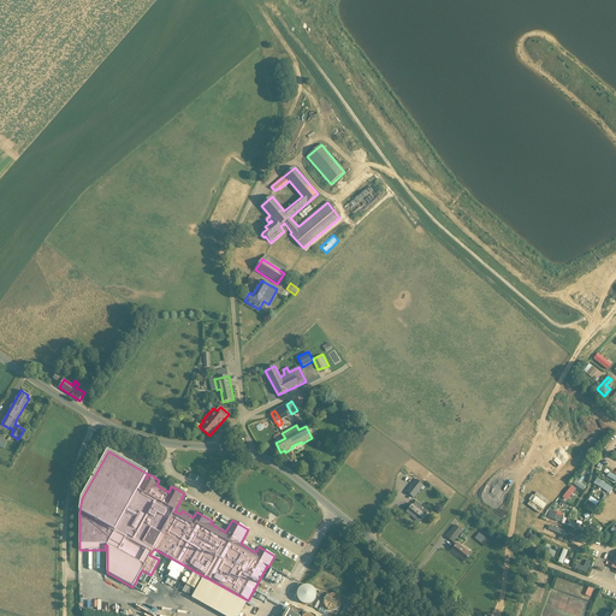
[(578,478),(573,484),(584,491),(586,486),(581,483),(582,481),(578,478)]
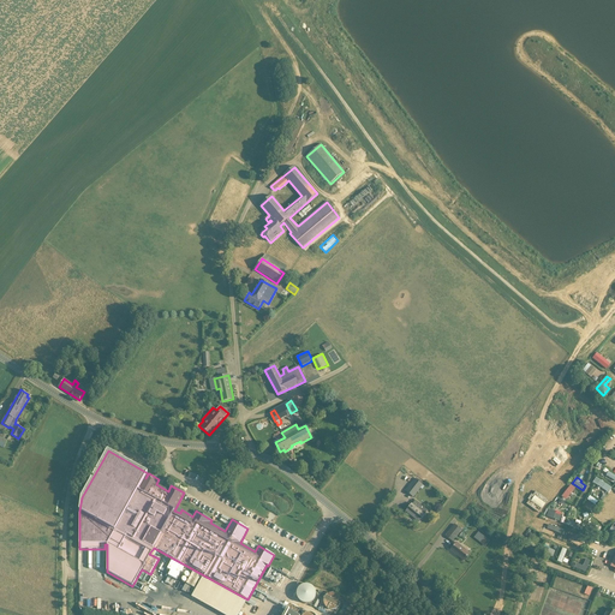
[(609,491),(613,487),(596,478),(592,483),(609,491)]
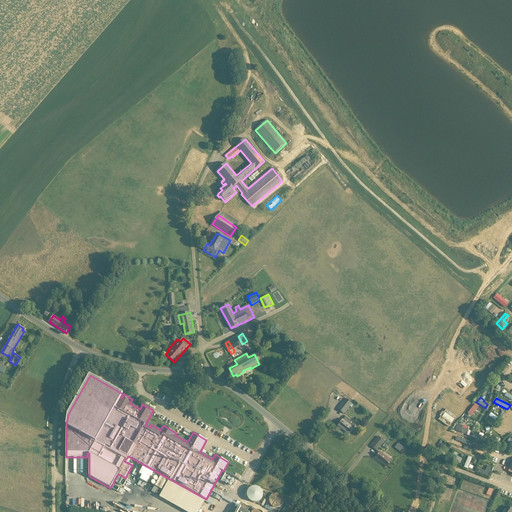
[(343,414),(351,404),(345,399),(337,409),(343,414)]
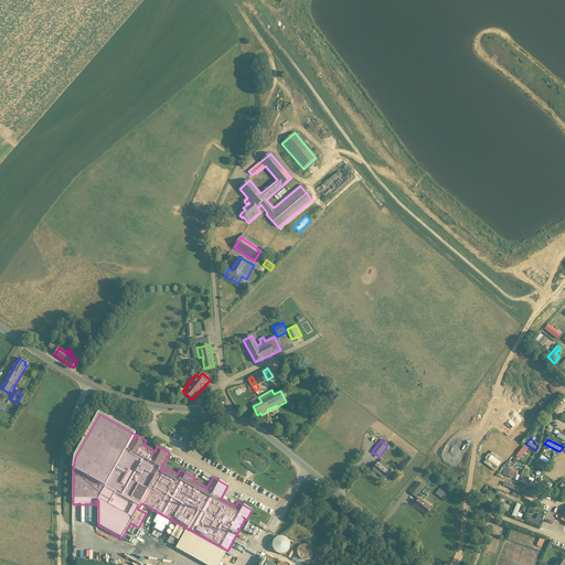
[(499,444),(497,446),(503,452),(505,449),(499,444)]
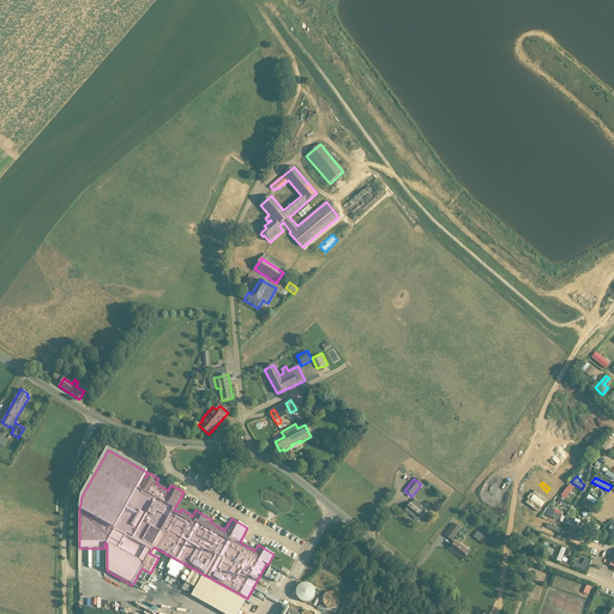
[(570,483),(561,495),(566,499),(575,487),(570,483)]
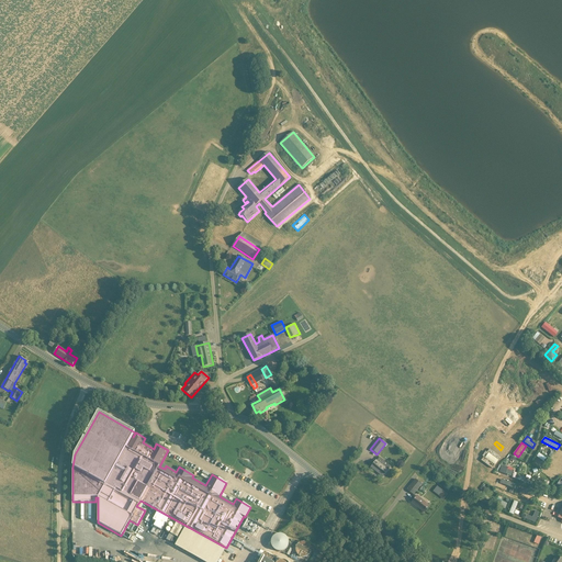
[(481,461),(492,469),(501,457),(490,449),(487,452),(486,451),(482,457),(484,458),(481,461)]
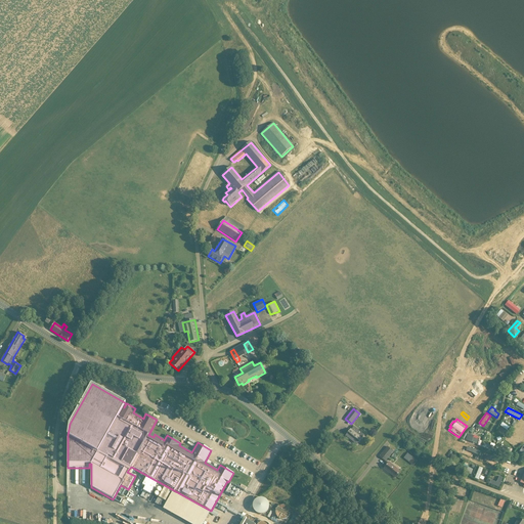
[(507,430),(510,427),(503,422),(500,426),(507,430)]
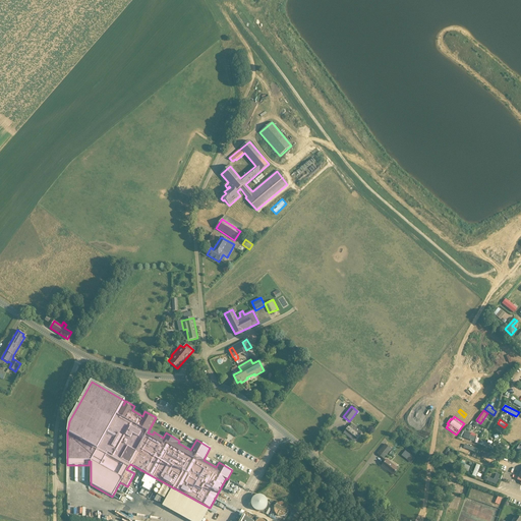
[(361,432),(357,428),(352,424),(349,427),(344,433),(355,442),(360,437),(359,436),(361,432)]
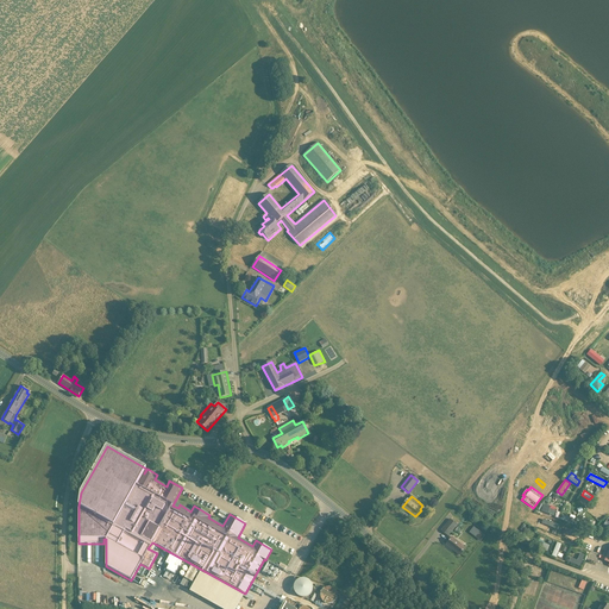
[(542,510),(542,513),(553,516),(556,512),(550,510),(548,509),(550,507),(544,504),(541,510),(542,510)]
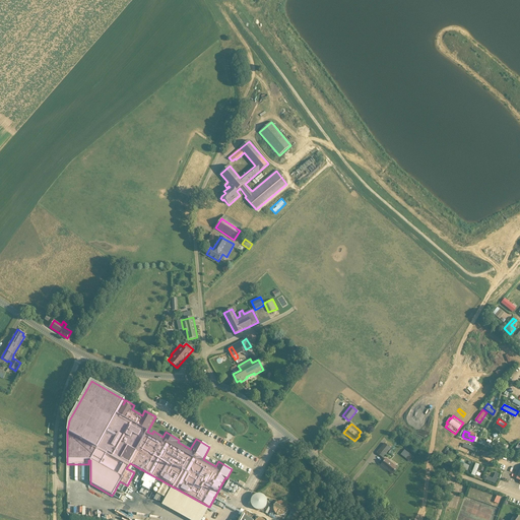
[(459,439),(457,444),(453,443),(452,447),(459,450),(462,441),(459,439)]
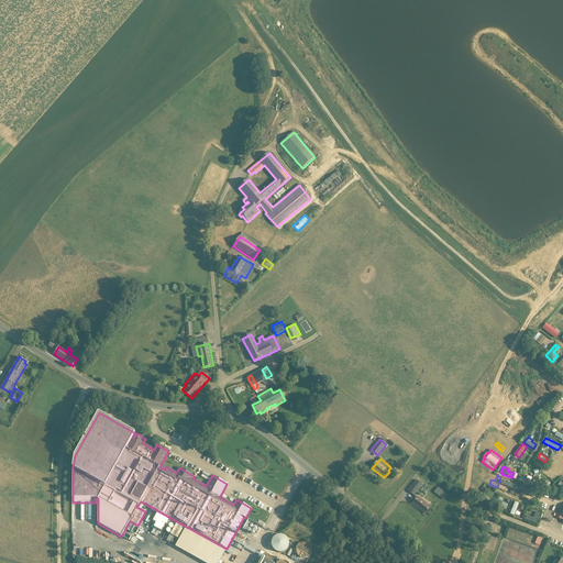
[(415,496),(422,486),(416,481),(408,490),(415,496)]
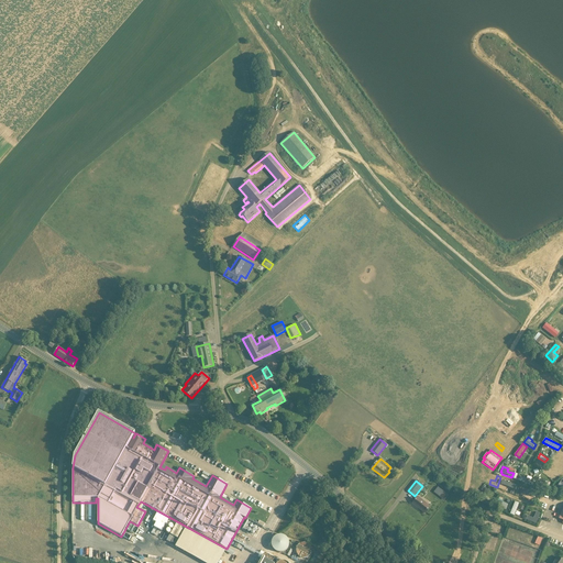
[(444,500),(449,495),(438,486),(434,492),(444,500)]
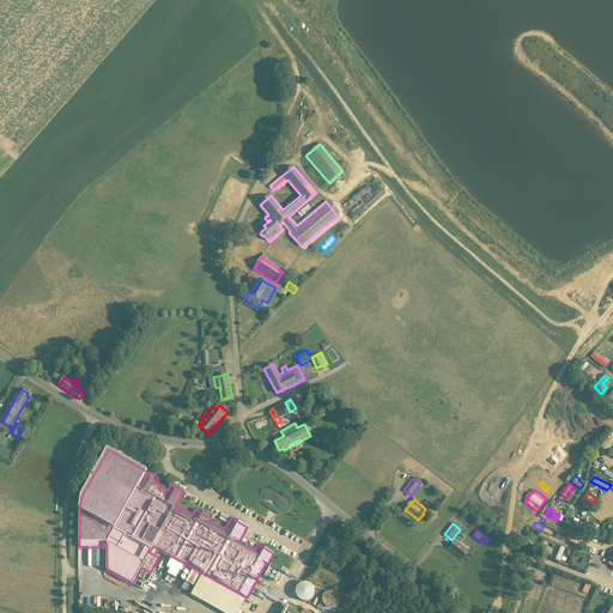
[(457,556),(462,559),(468,552),(455,541),(449,548),(456,554),(456,553),(459,554),(457,556)]
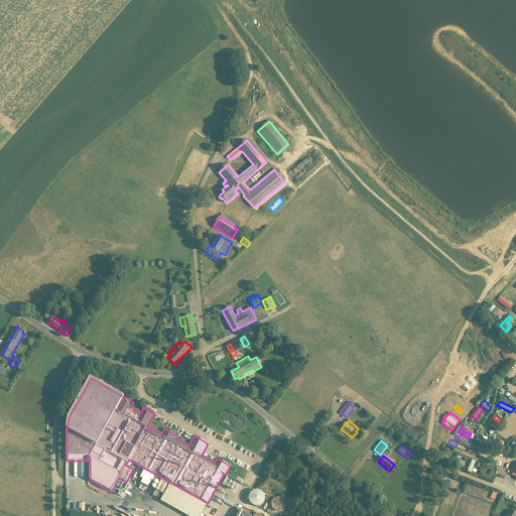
[(489,476),(484,473),(482,477),(491,480),(496,471),(492,469),(489,476)]
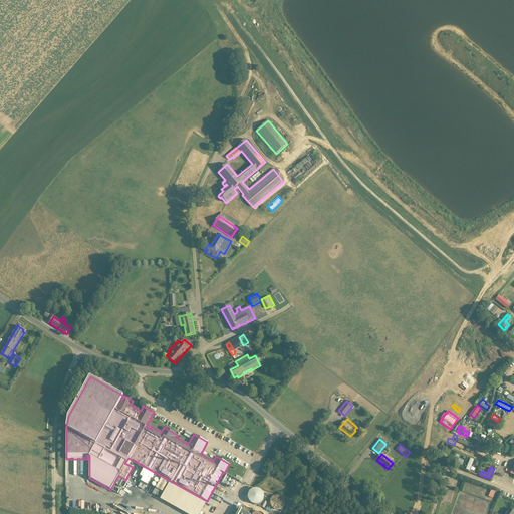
[(162,477),(156,488),(162,492),(168,481),(162,477)]
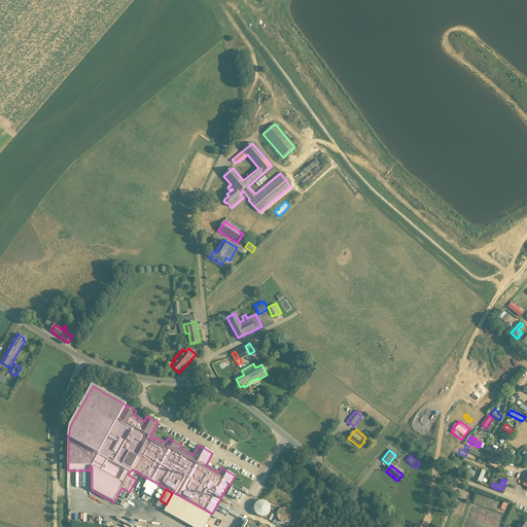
[(258,517),(261,518),(264,518),(267,517),(269,515),(270,513),(271,510),(271,507),(269,504),(267,502),(264,500),(260,500),(257,502),(255,504),(254,507),(254,510),(254,513),(256,515),(258,517)]
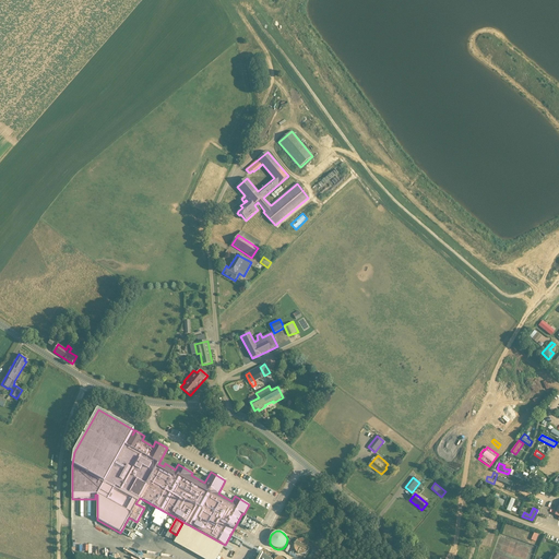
[(297,552),(300,554),(304,554),(306,554),(308,551),(309,549),(309,546),(309,544),(307,540),(305,539),(301,538),(298,539),(296,542),(294,545),(294,547),(295,550),(297,552)]
